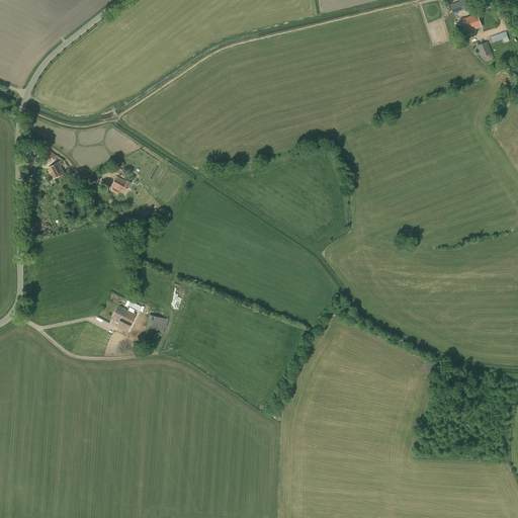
[(465,0),(463,0),(450,4),(453,13),(468,7),(465,0)]
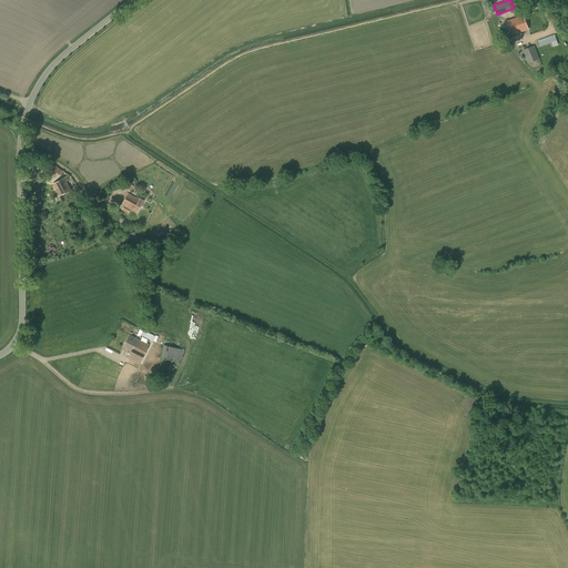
[(507,21),(514,39),(523,36),(521,32),(529,29),(524,16),(507,21)]
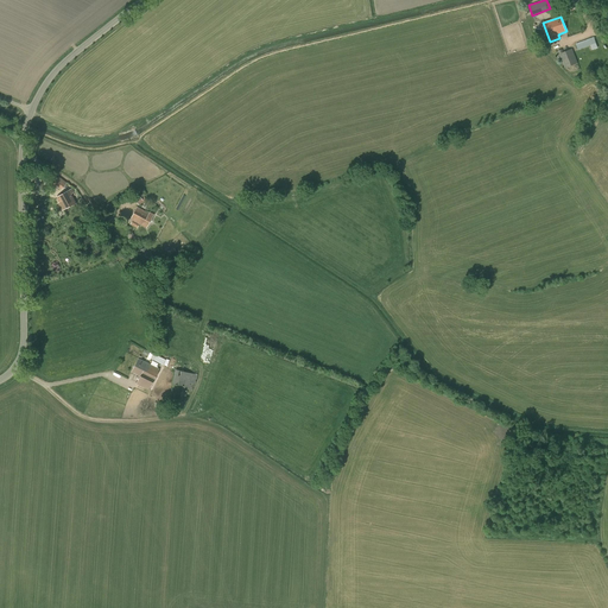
[(596,43),(594,37),(576,44),(578,50),(590,45),(593,50),(597,48),(596,43)]
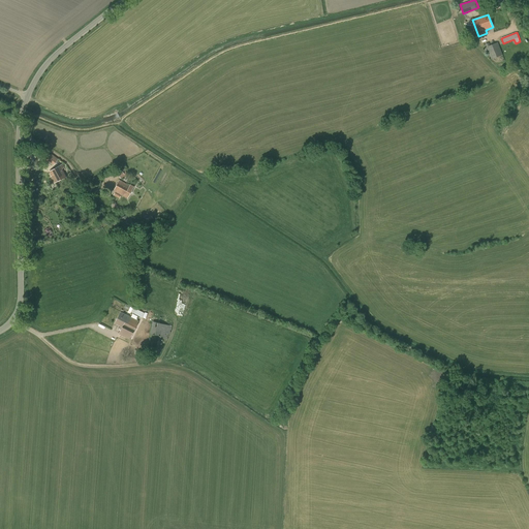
[(486,44),(492,59),(503,55),(498,42),(490,45),(489,42),(486,44)]
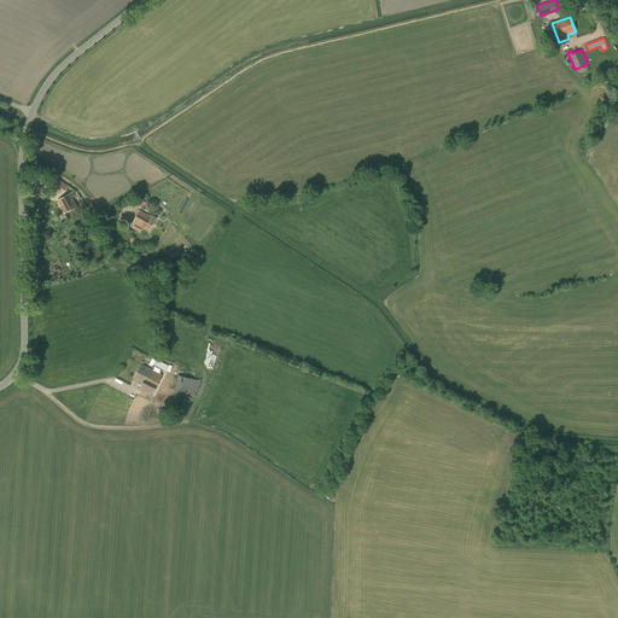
[(58,188),(63,193),(68,186),(60,180),(58,180),(58,178),(52,178),(52,190),(58,188)]
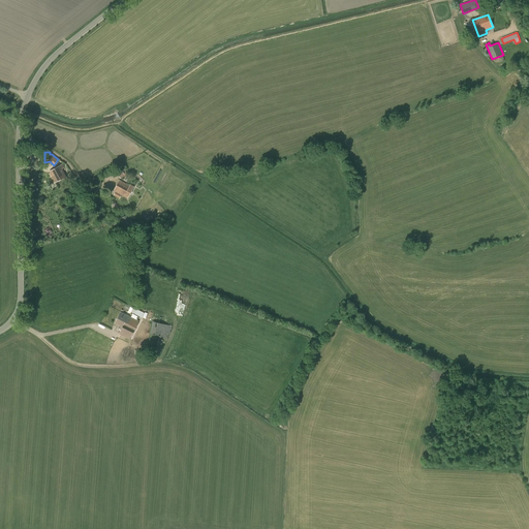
[(62,164),(50,172),(55,182),(66,177),(62,168),(64,167),(62,164)]
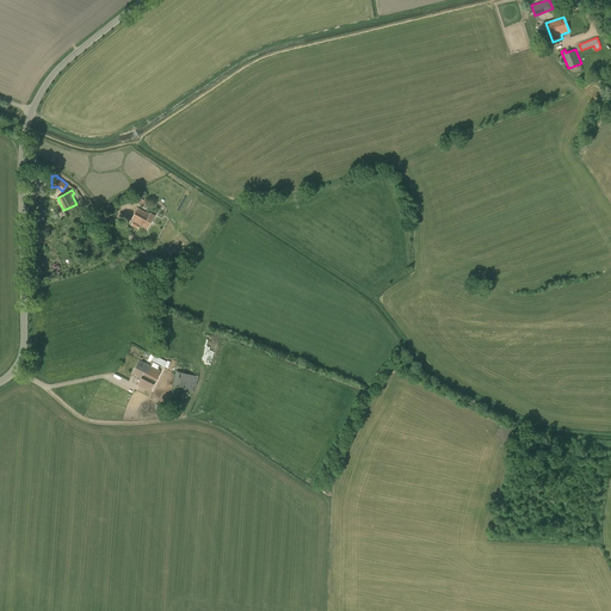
[(143,195),(135,199),(140,207),(147,202),(143,195)]
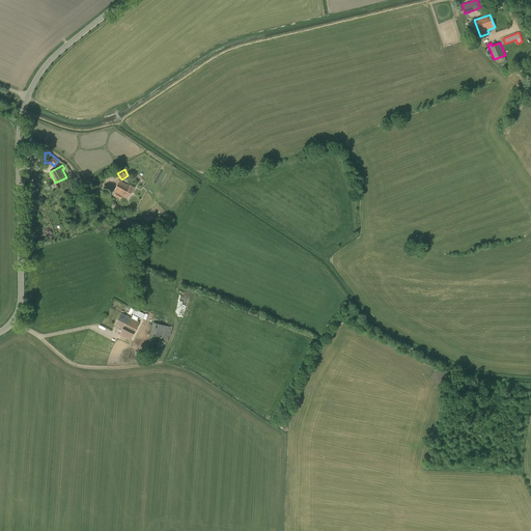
[(114,191),(128,198),(134,188),(131,186),(130,187),(119,180),(114,191)]
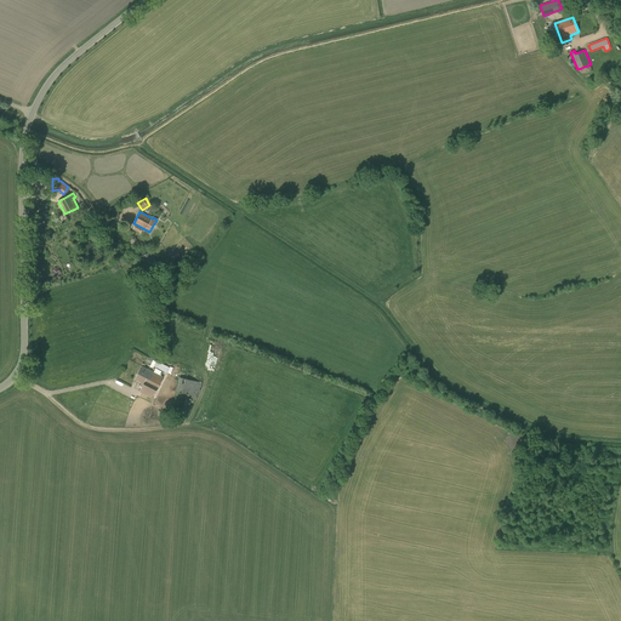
[(141,256),(151,271),(158,265),(149,251),(141,256)]
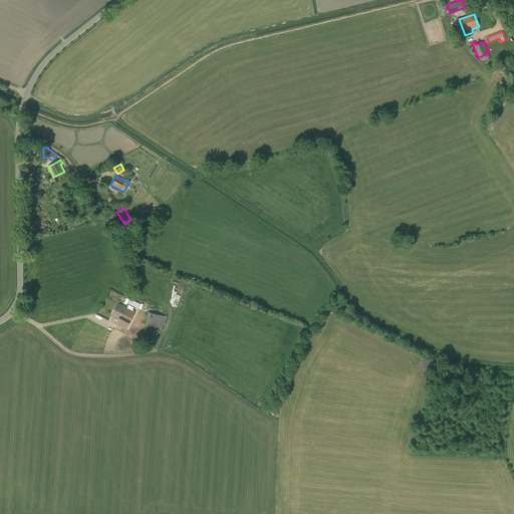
[(141,307),(143,303),(129,297),(126,302),(141,307)]
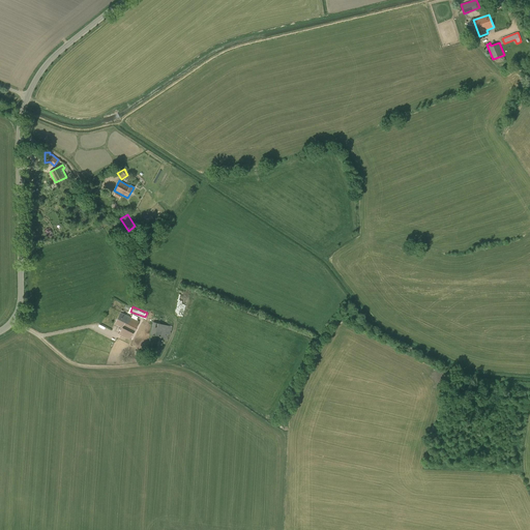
[(122,328),(119,334),(129,340),(139,322),(120,313),(114,324),(122,328)]
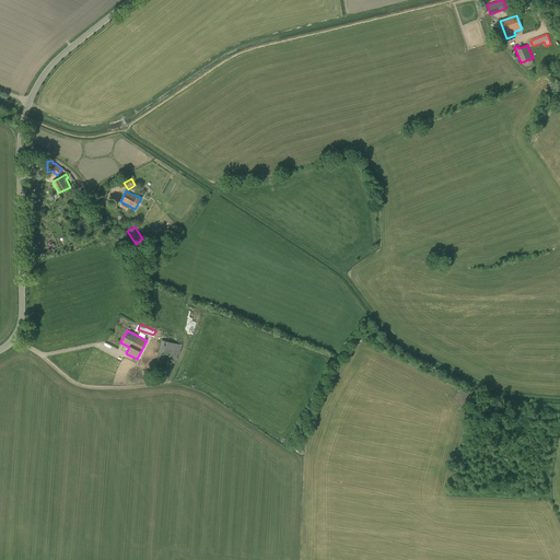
[(159,353),(168,356),(163,374),(168,375),(173,359),(177,360),(178,353),(181,353),(182,345),(162,340),(159,353)]
